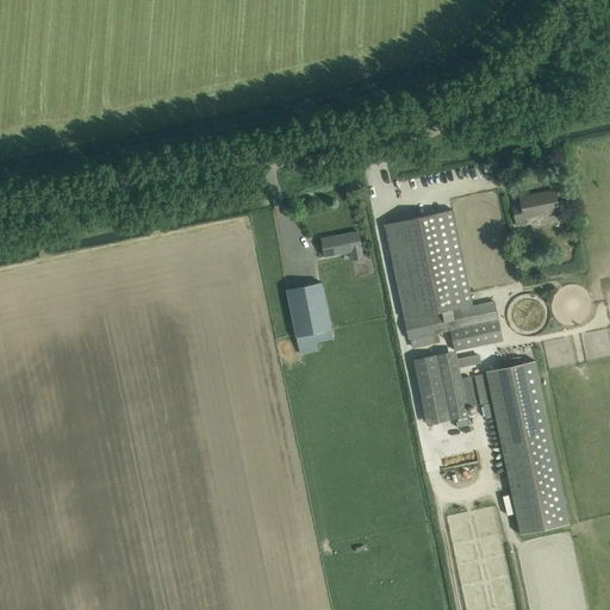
[(526,225),(524,219),(559,212),(555,191),(520,198),(522,207),(512,209),(517,226),(526,225)]
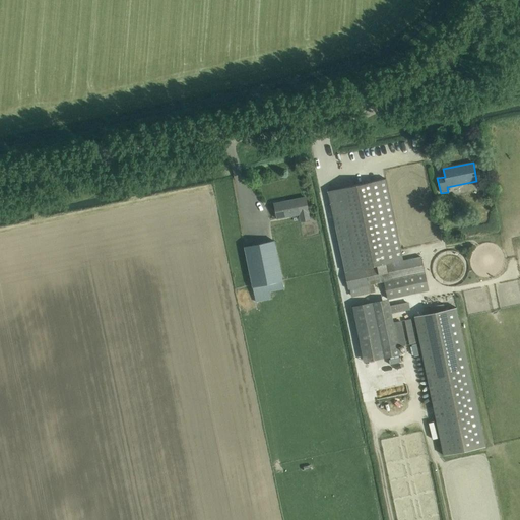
[(365,363),(399,354),(398,347),(393,323),(391,314),(389,306),(388,300),(429,291),(421,257),(403,260),(400,249),(386,179),(327,192),(344,272),(348,290),(349,289),(351,298),(376,293),(374,284),(384,282),(387,300),(352,307),(365,363)]
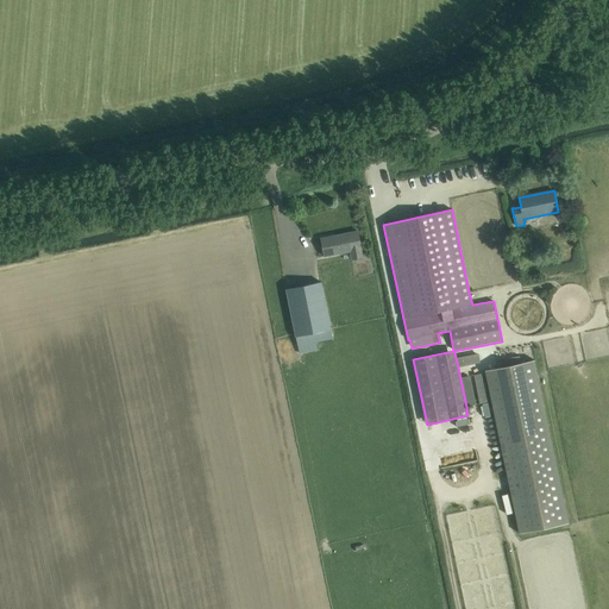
[(352,259),(363,258),(357,232),(321,239),(325,257),(351,251),(352,259)]
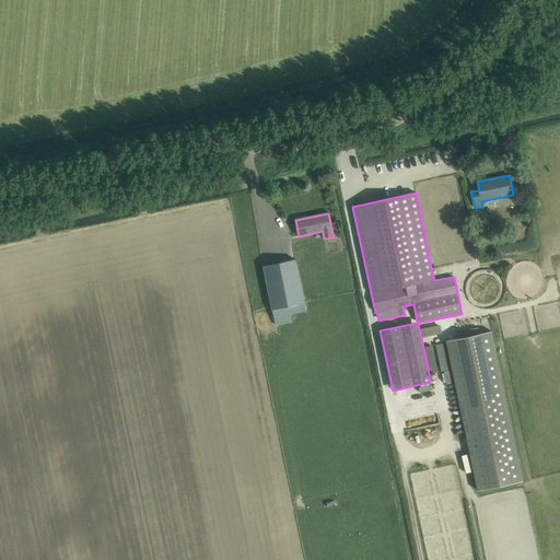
[(264,267),(272,307),(273,317),(305,311),(295,260),(264,267)]
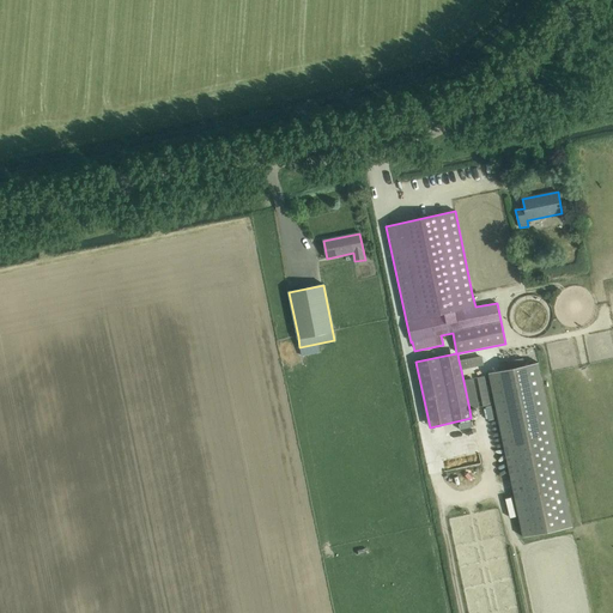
[(481,356),(459,360),(461,370),(484,365),(481,356)]
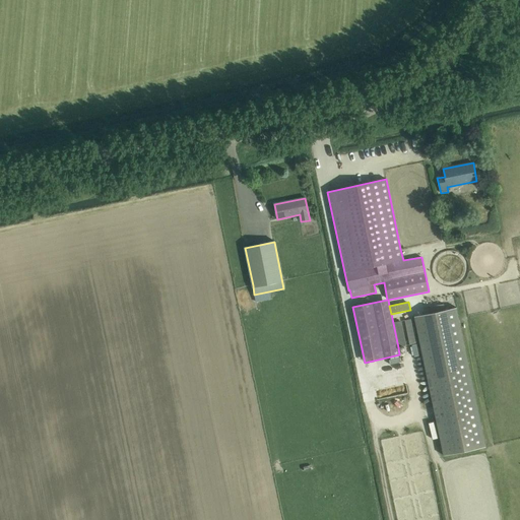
[(456,308),(414,316),(444,456),(485,447),(456,308)]
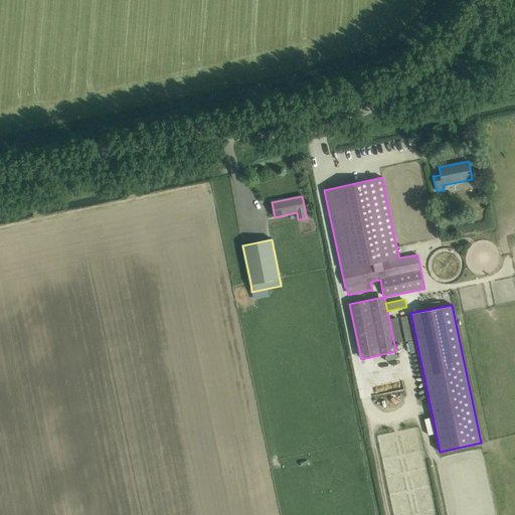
[(408,316),(400,318),(405,341),(413,340),(408,316)]
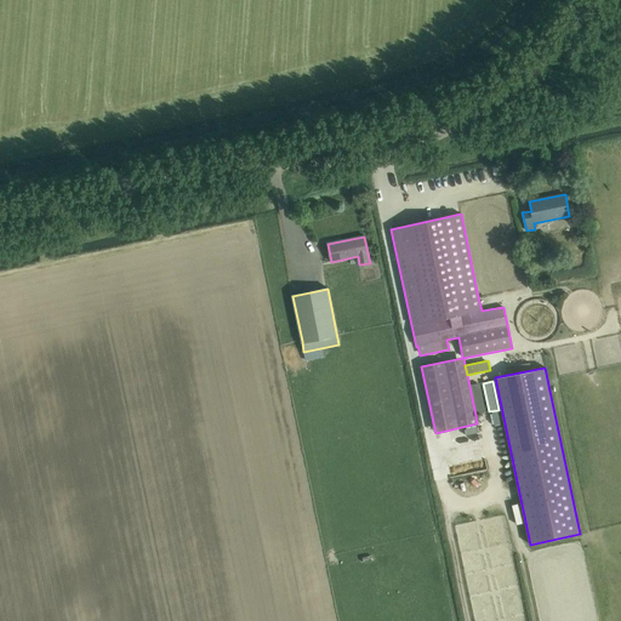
[(479,383),(469,386),(476,415),(485,412),(479,383)]
